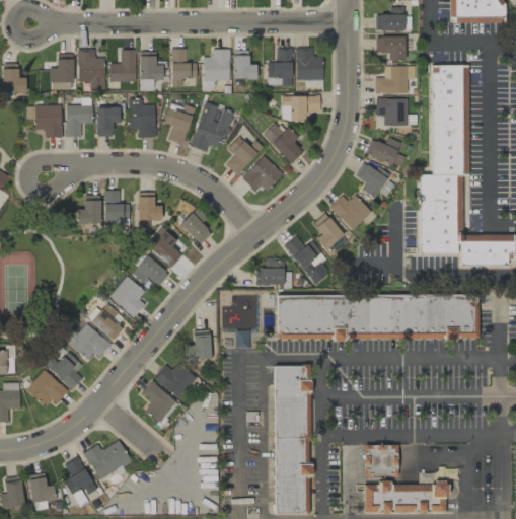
[(450,0),(451,20),(491,19),(490,0),(450,0)]
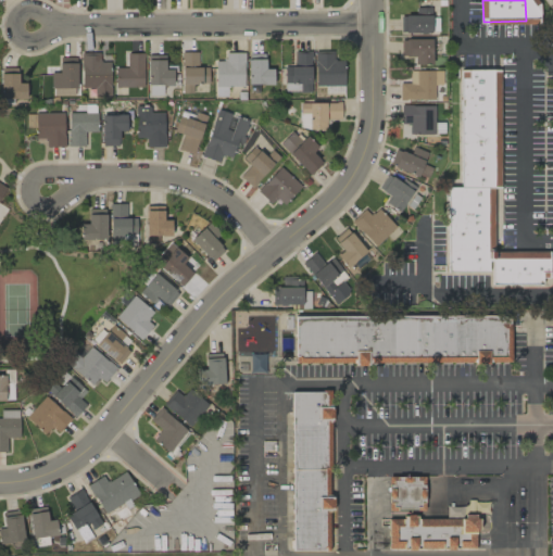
[(403,33),(432,33),(434,8),(419,8),(419,15),(403,15),(403,33)]
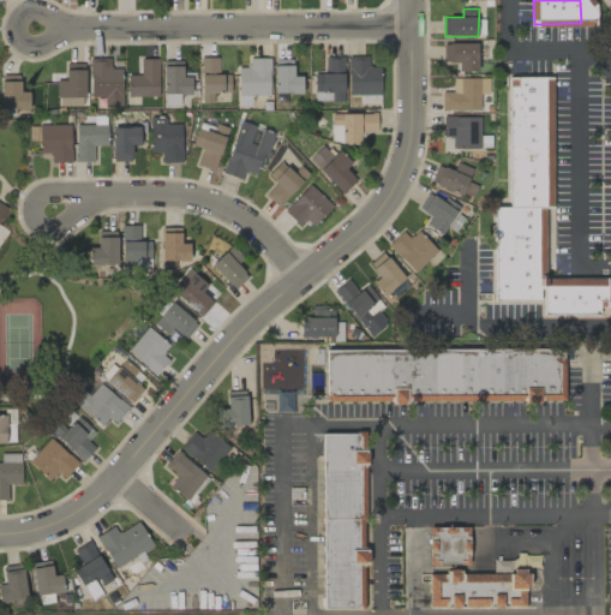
[(479,43),(445,45),(445,63),(462,63),(462,71),(479,71),(479,43)]
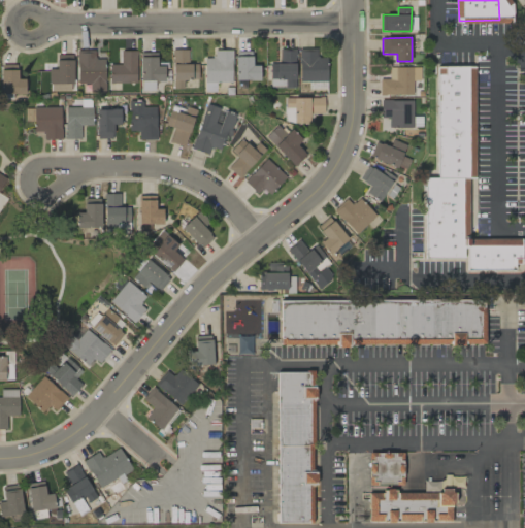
[(272,88),(298,87),(297,48),(282,48),(282,63),(272,63),(272,88)]
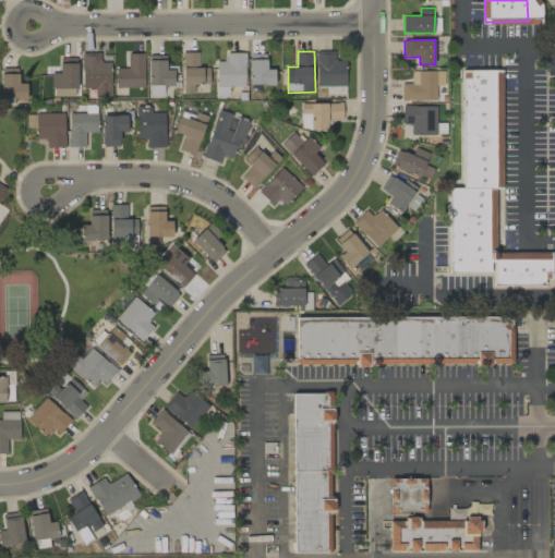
[(348,93),(347,60),(337,60),(337,51),(318,51),(318,86),(328,86),(328,93),(348,93)]
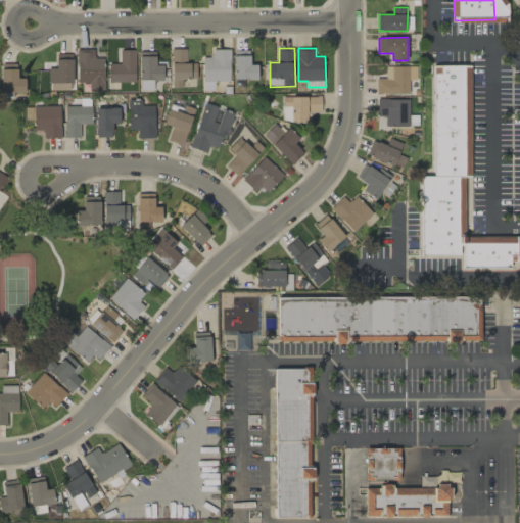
[(106,92),(106,58),(96,58),(96,49),(79,49),(79,83),(92,83),(92,92),(106,92)]
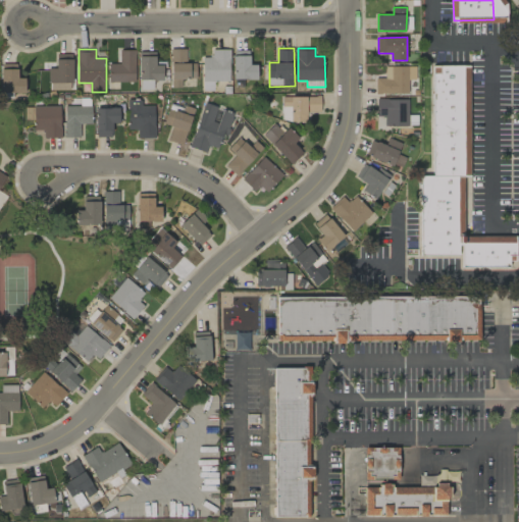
[(183,87),(183,79),(198,79),(198,62),(189,62),(189,49),(172,49),(173,88),(183,87)]
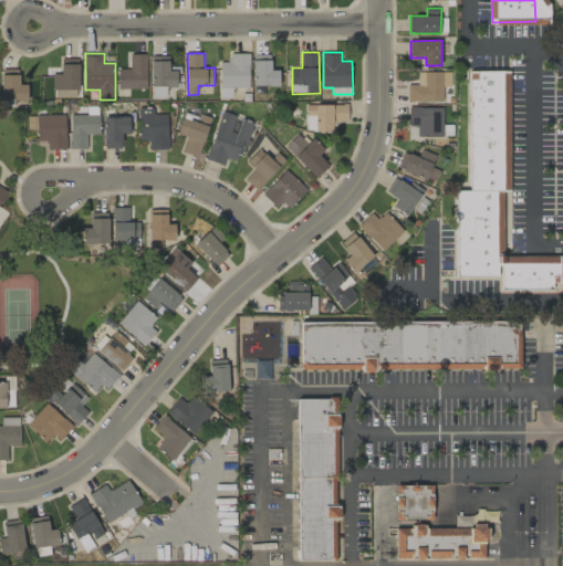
[(251,53),(231,54),(231,62),(221,62),(222,97),(233,97),(232,88),(251,88),(251,53)]
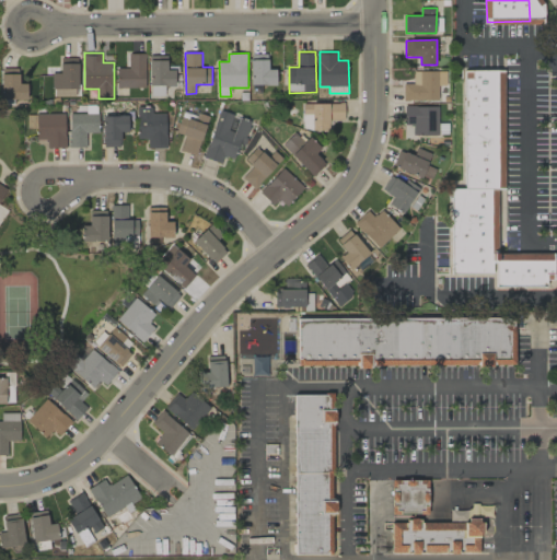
[(148,54),(130,54),(130,69),(118,69),(118,88),(147,89),(148,54)]
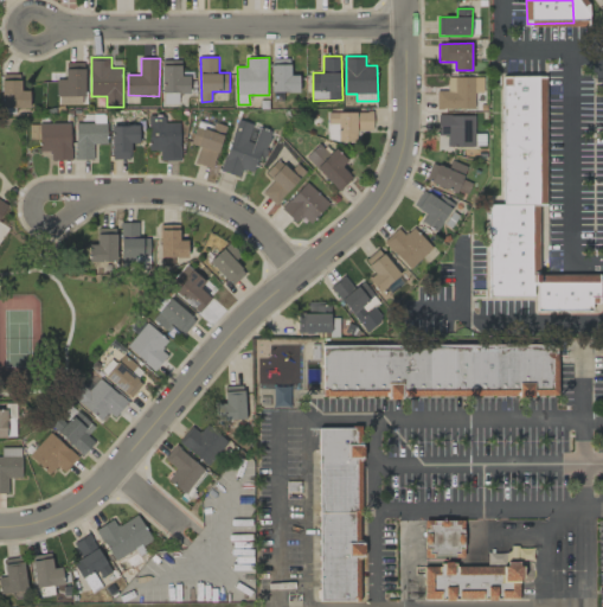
[(274,93),(300,93),(301,75),(292,75),(292,58),(274,58),(274,93)]
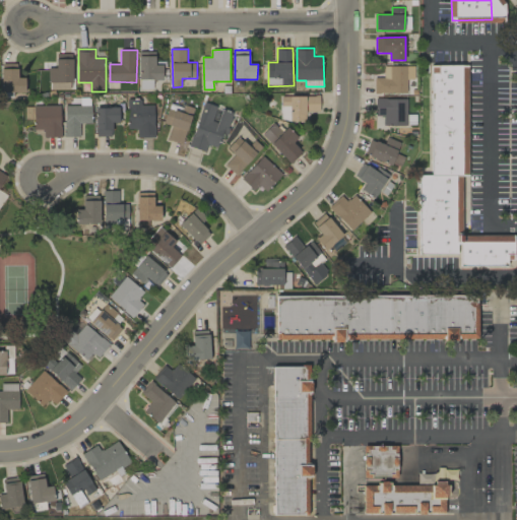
[(164,80),(165,65),(157,65),(157,52),(140,52),(140,79),(164,80)]
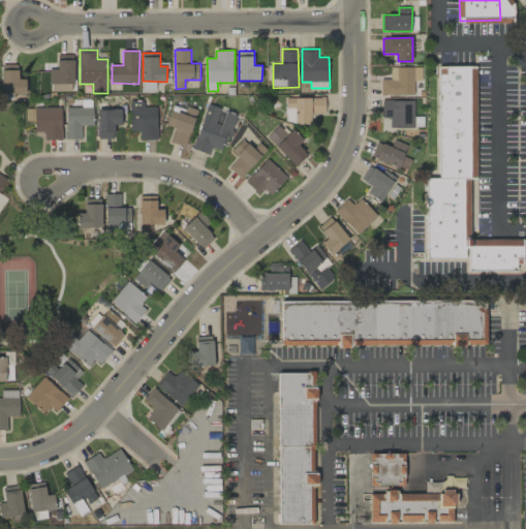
[(75,84),(74,55),(58,55),(58,68),(51,69),(51,84),(75,84)]
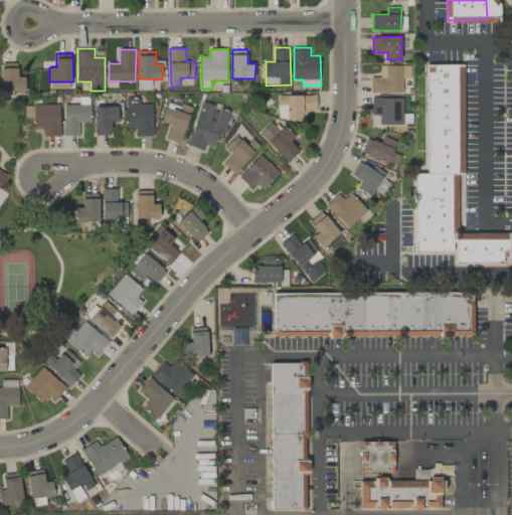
[(26,92),(26,76),(19,76),(19,62),(3,63),(3,92),(26,92)]
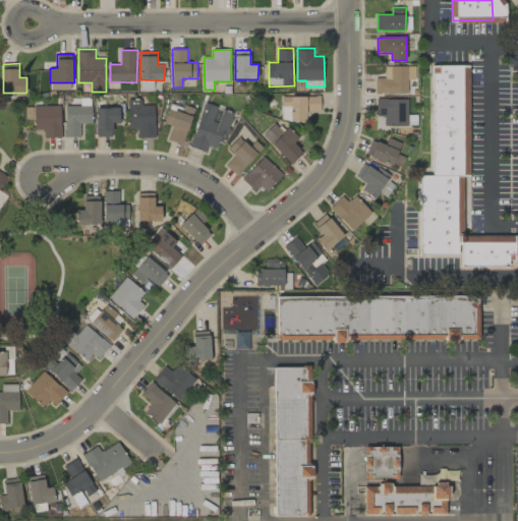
[(470,65),(434,65),(434,176),(421,176),(421,254),(463,254),(463,267),(509,267),(509,254),(516,254),(516,235),(464,235),(464,175),(470,175),(470,65)]
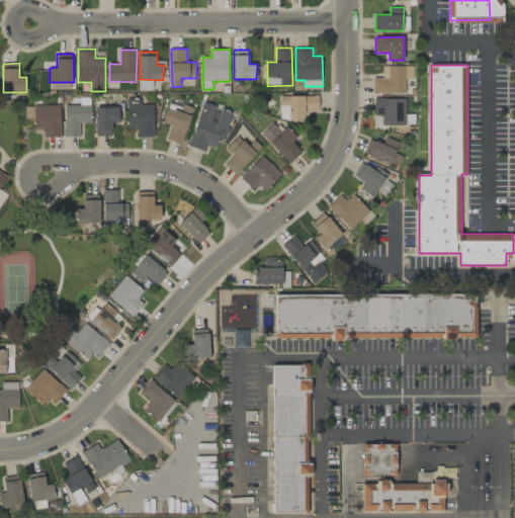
[(413,66),(383,66),(383,77),(374,77),(374,93),(407,93),(407,79),(414,79),(413,66)]
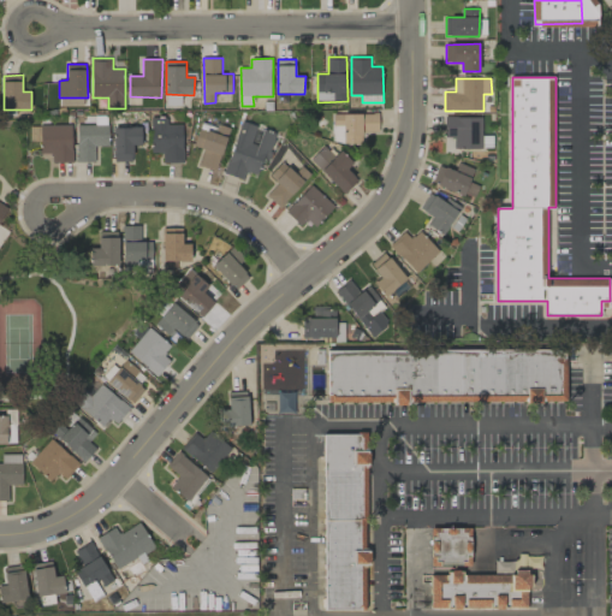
[(334,114),(334,142),(364,141),(364,131),(380,131),(379,113),(334,114)]
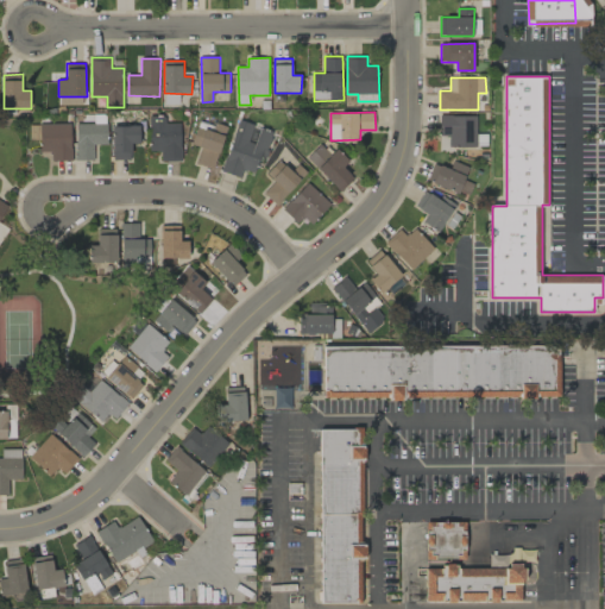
[(441,136),(451,136),(451,146),(478,148),(478,115),(441,115),(441,136)]
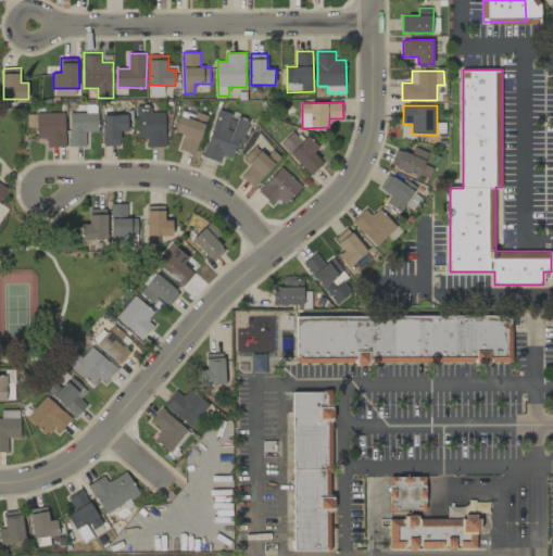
[(138,138),(149,138),(149,147),(166,148),(167,112),(152,112),(152,108),(138,106),(138,138)]
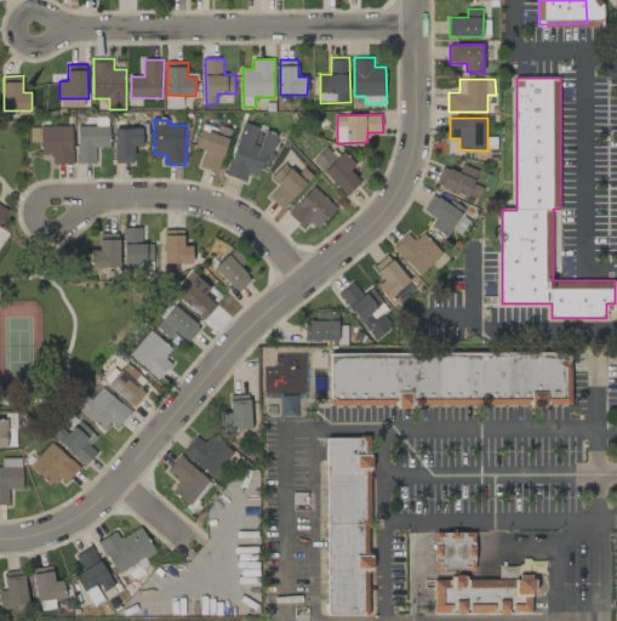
[(228,176),(247,181),(249,174),(262,177),(267,159),(273,160),(280,136),(262,131),(263,127),(244,121),(228,176)]
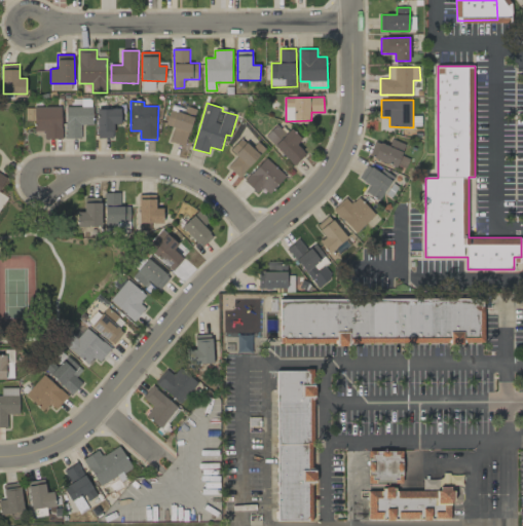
[(167,125),(175,127),(172,142),(187,145),(195,109),(187,107),(187,109),(173,105),(167,125)]
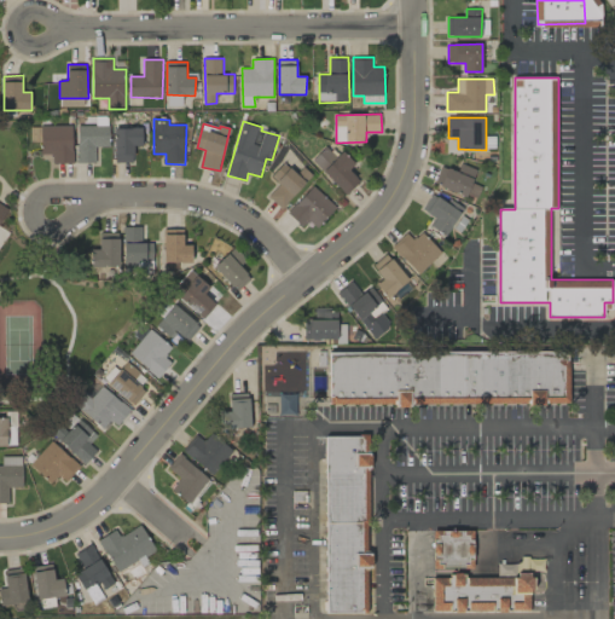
[(74,163),(74,125),(32,127),(32,142),(41,142),(42,155),(53,154),(54,163),(74,163)]
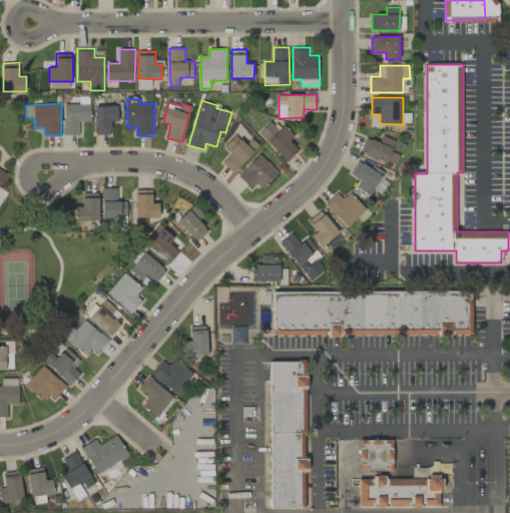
[(92,122),(91,104),(65,104),(65,135),(81,135),(81,122),(92,122)]
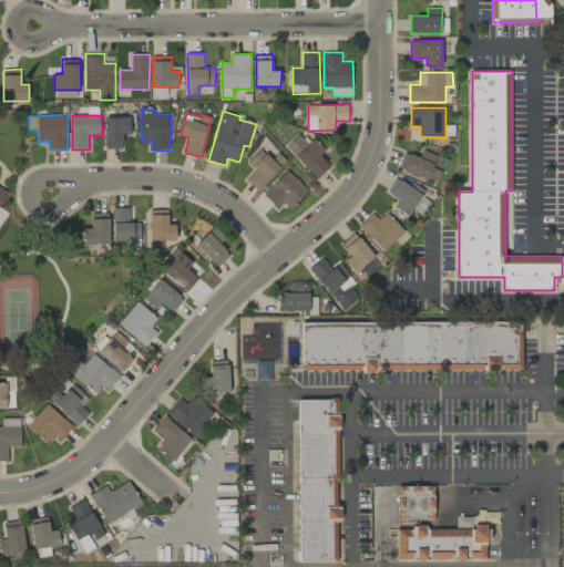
[(106,150),(124,148),(124,134),(131,134),(131,117),(105,117),(106,150)]
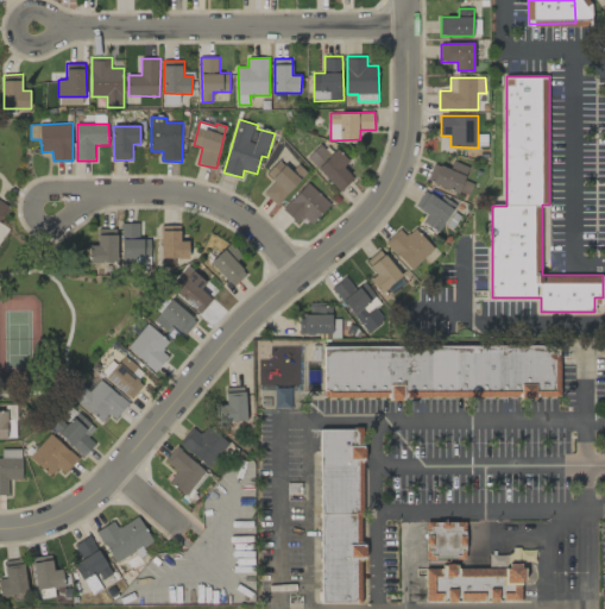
[(332,154),(322,144),(308,157),(341,192),(355,179),(345,167),(351,162),(338,149),(332,154)]
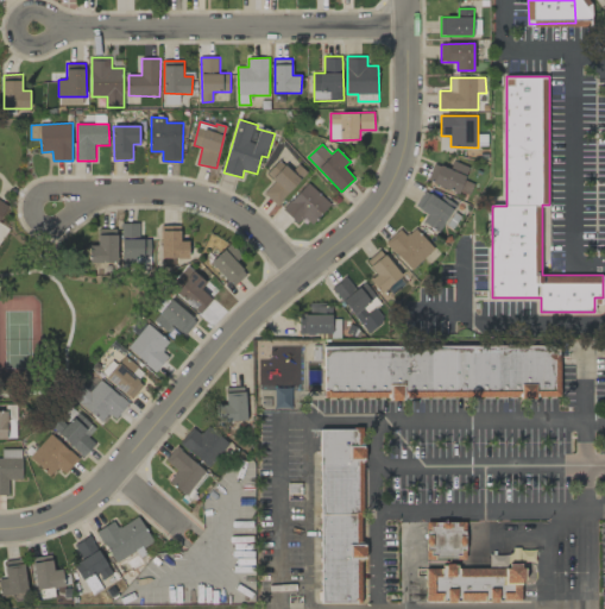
[(265,193),(278,206),(309,174),(300,164),(294,171),(282,159),(269,174),(276,181),(265,193)]
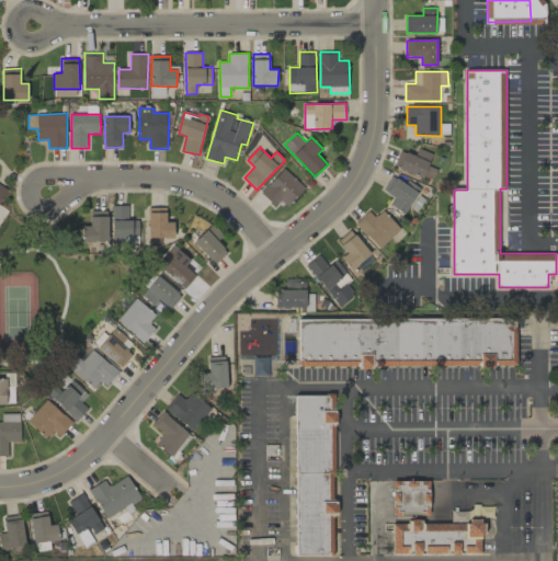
[(417,156),(402,150),(396,168),(425,178),(434,153),(419,148),(417,156)]
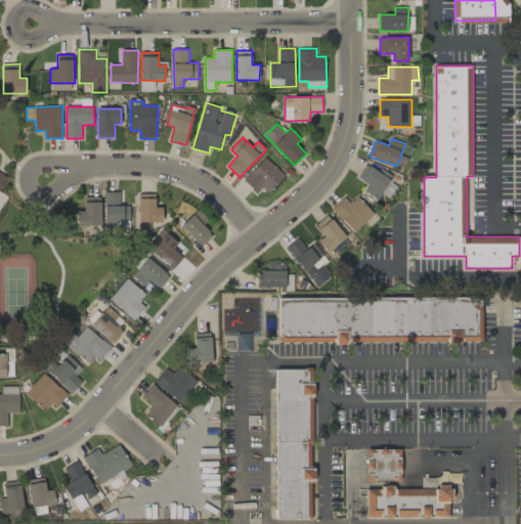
[(269,192),(286,175),(266,158),(245,181),(256,191),(262,186),(269,192)]
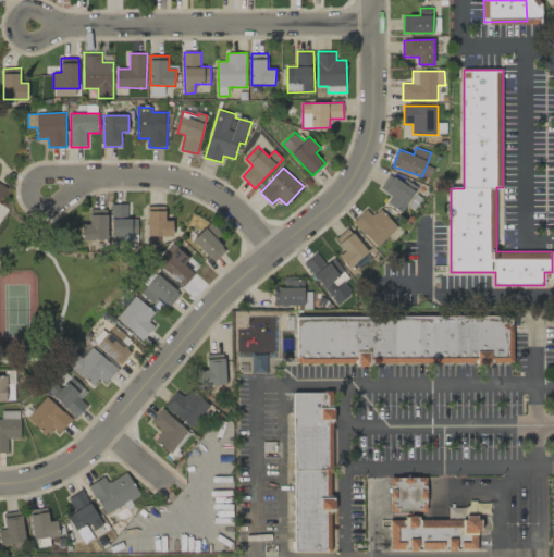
[(381,189),(393,197),(389,205),(404,212),(418,188),(391,172),(381,189)]
